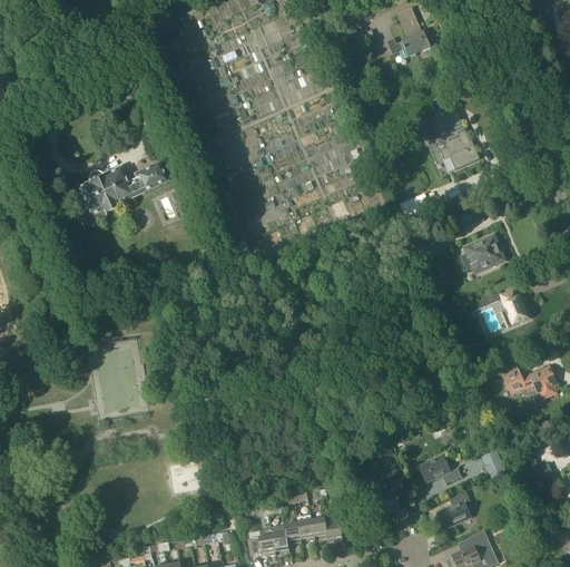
[(355,17),(349,19),(352,28),(359,26),(363,25),(360,17),(367,13),(365,7),(353,12),(355,17)]
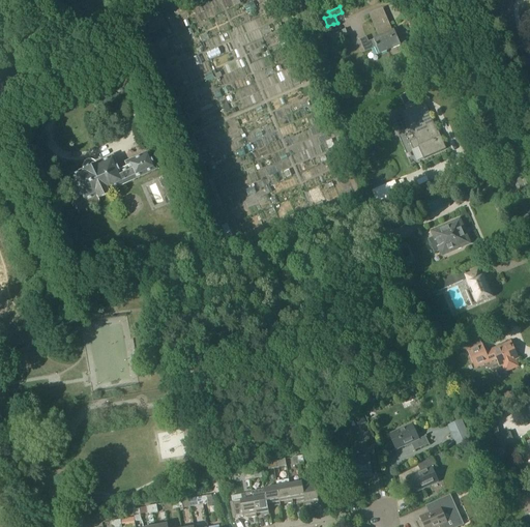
[(379,35),(369,39),(372,47),(374,46),(377,53),(400,44),(393,28),(391,28),(382,7),(369,13),(378,34),(379,35)]
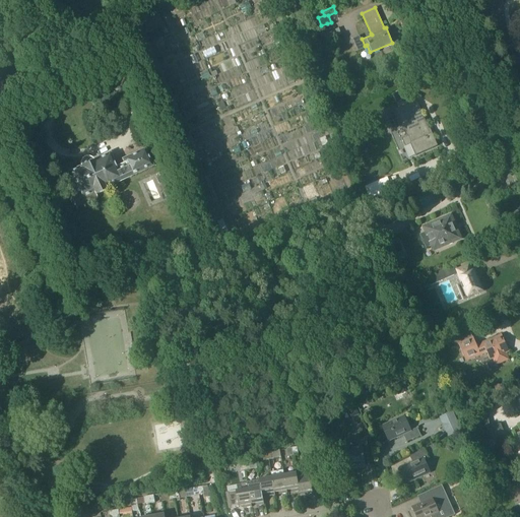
[(400,99),(411,94),(408,85),(397,90),(400,99)]
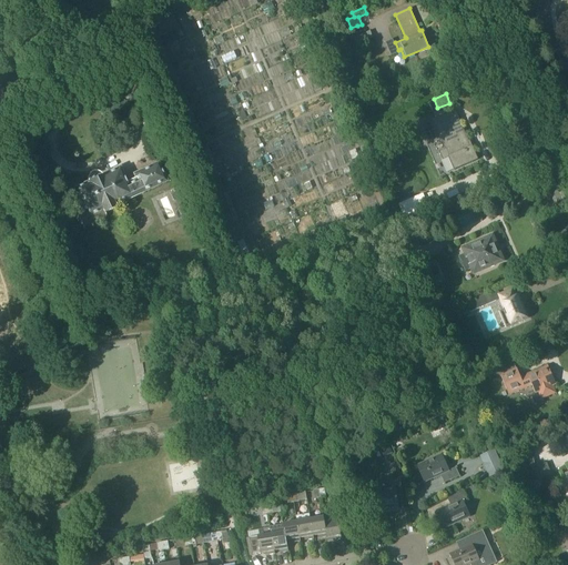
[(455,109),(432,119),(437,132),(439,131),(446,148),(442,149),(445,157),(448,154),(454,169),(478,158),(473,144),(470,145),(455,109)]
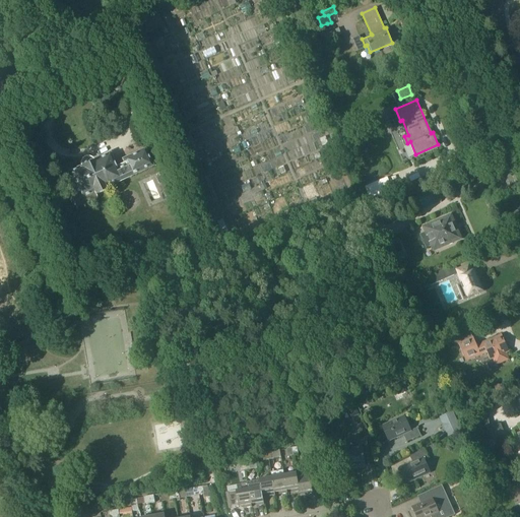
[(141,135),(150,131),(144,117),(136,121),(141,135)]
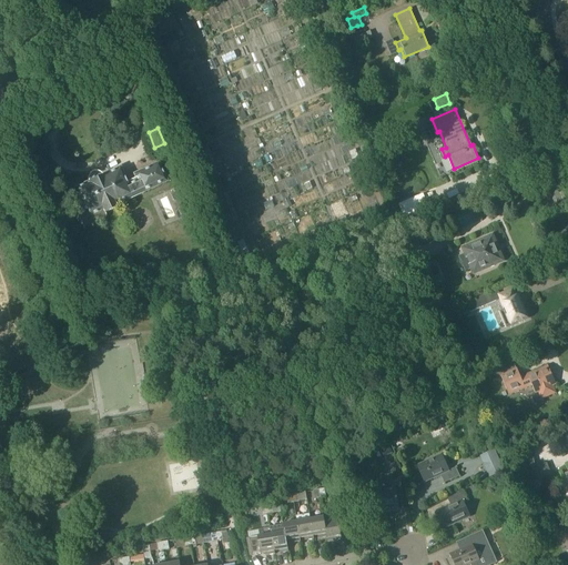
[(103,213),(104,212),(115,208),(114,204),(165,180),(158,162),(133,173),(135,178),(127,182),(119,167),(73,188),(87,217),(102,210),(103,213)]
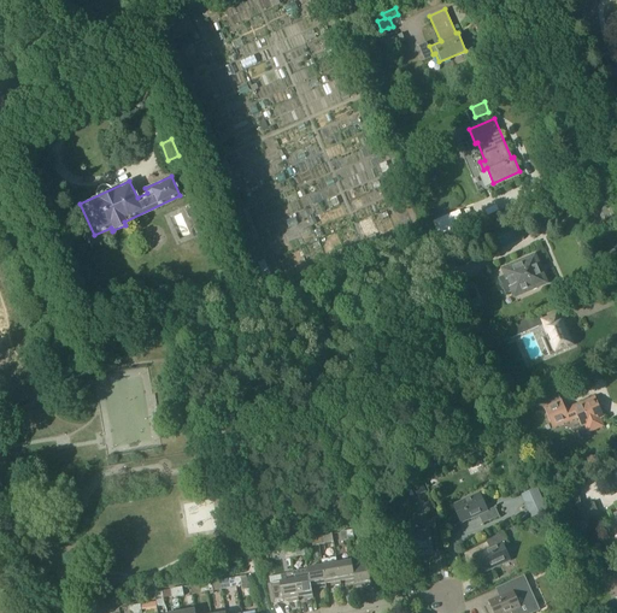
[(445,230),(463,223),(457,210),(440,216),(445,230)]
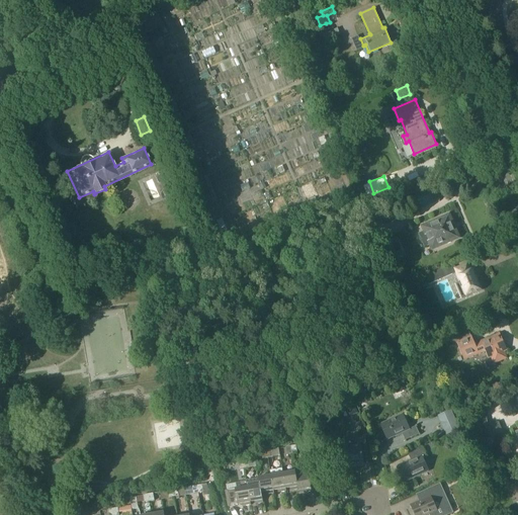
[(367,212),(372,224),(384,219),(379,206),(367,212)]
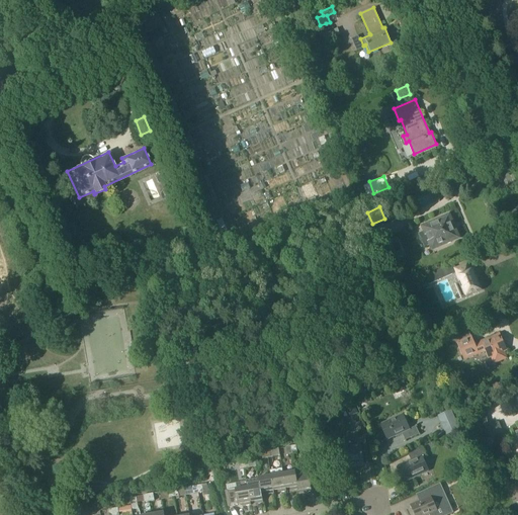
[(430,243),(432,249),(459,237),(449,213),(422,225),(425,231),(420,233),(425,245),(430,243)]
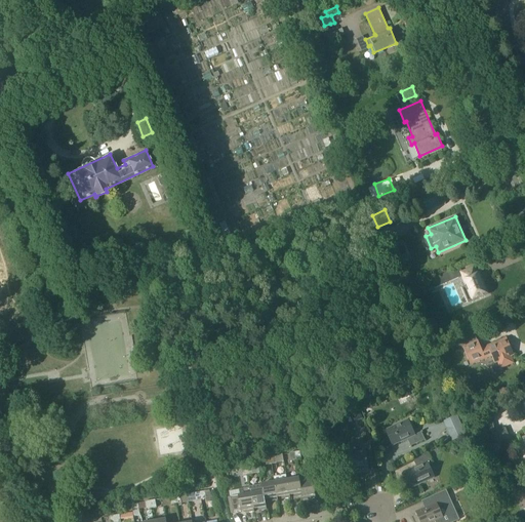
[(474,267),(462,271),(459,265),(429,279),(432,287),(462,274),(465,278),(463,278),(466,283),(460,285),(467,300),(473,298),(488,292),(479,271),(476,273),(474,267)]
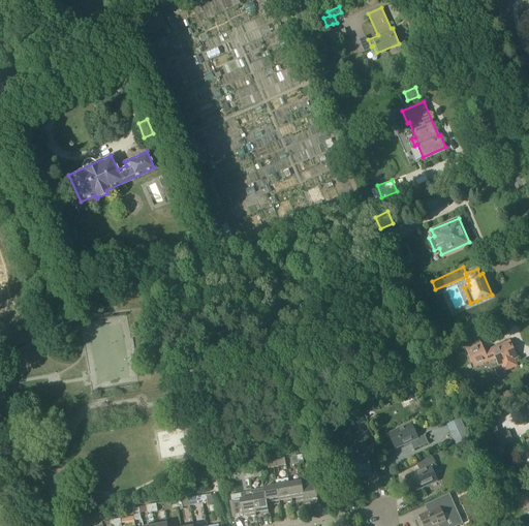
[(518,356),(510,339),(486,349),(481,342),(478,335),(467,340),(470,347),(467,348),(474,366),(496,357),(499,364),(502,363),(505,370),(518,364),(515,358),(518,356)]
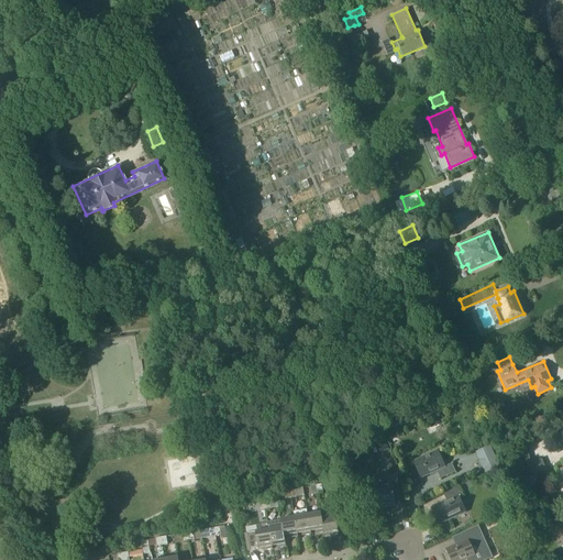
[(435,416),(428,419),(431,426),(439,423),(435,416)]
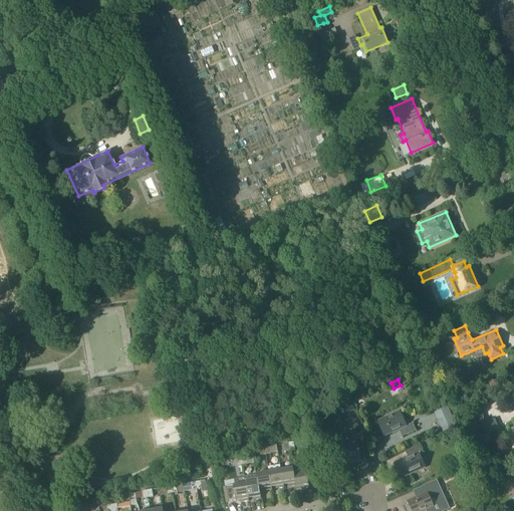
[(355,408),(352,402),(346,404),(344,405),(347,411),(355,408)]
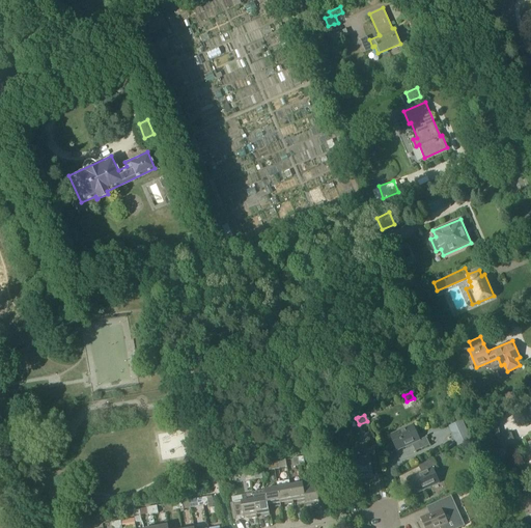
[(464,442),(472,438),(463,417),(448,424),(457,444),(464,442)]
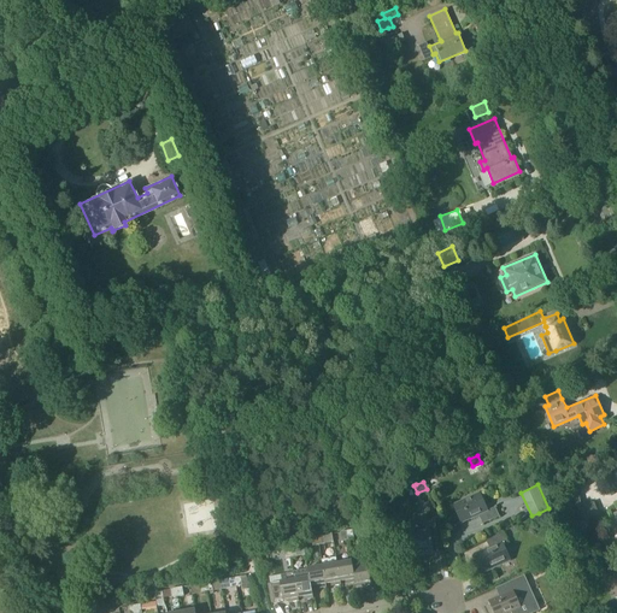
[(499,514),(495,505),(488,508),(480,491),(453,504),(462,522),(479,513),(483,523),(499,514)]
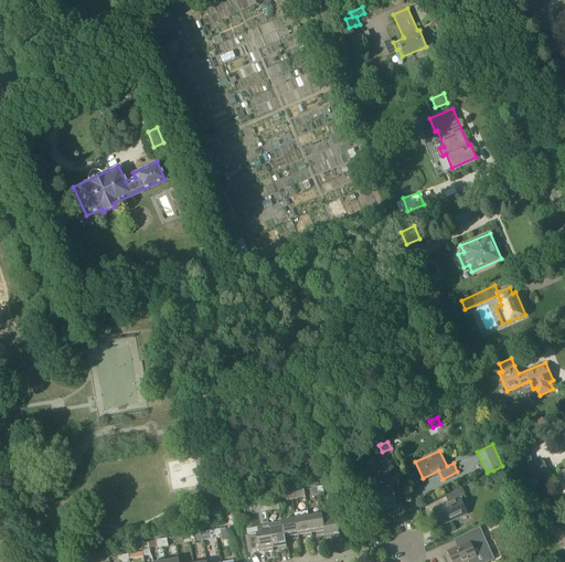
[(544,458),(529,464),(534,476),(548,469),(544,458)]
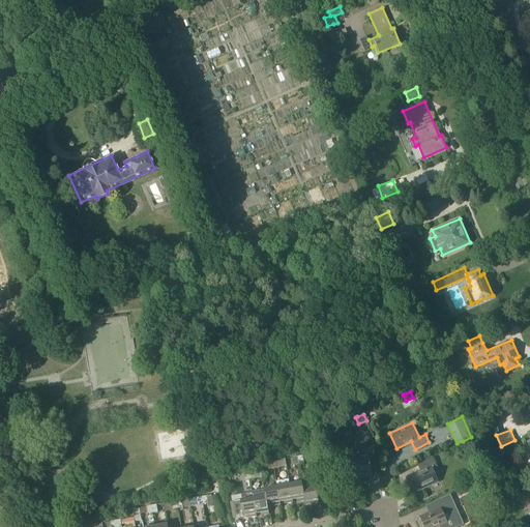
[(376,459),(374,446),(363,448),(364,455),(353,456),(356,476),(372,473),(370,460),(376,459)]
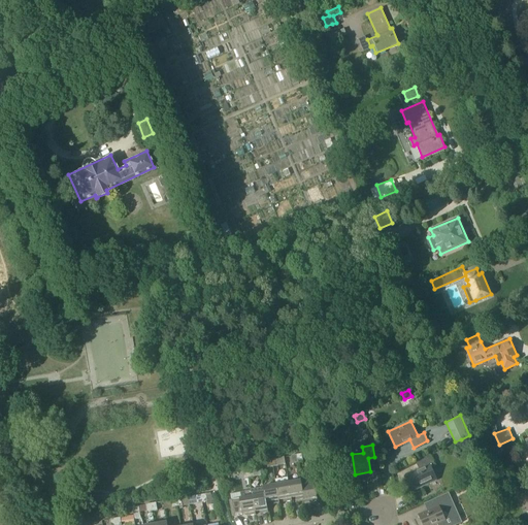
[(407,473),(415,488),(436,478),(430,465),(435,463),(432,457),(430,454),(416,461),(419,467),(407,473)]
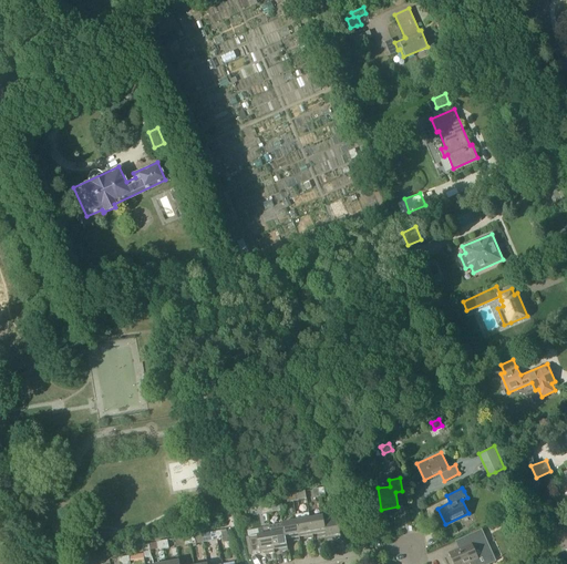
[(522,525),(524,516),(517,514),(515,523),(522,525)]
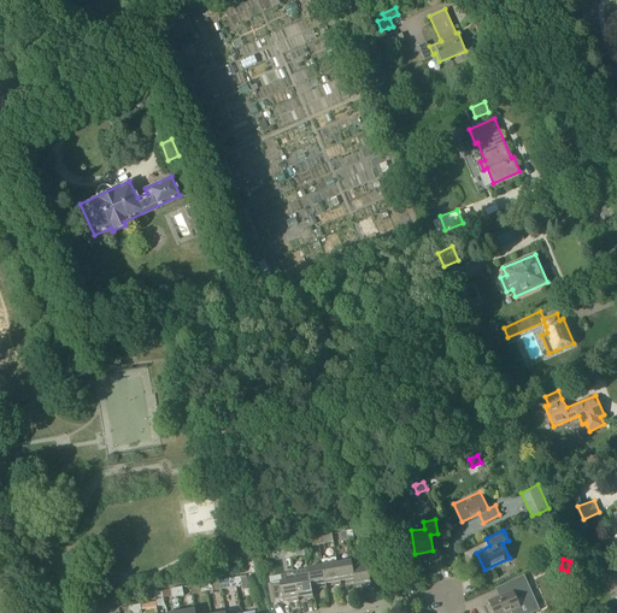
[(353,569),(352,560),(339,563),(341,579),(346,579),(346,582),(356,581),(353,569)]
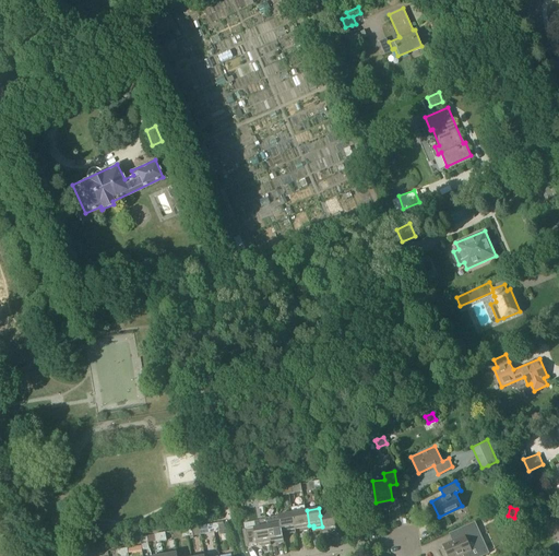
[(322,527),(323,531),(328,531),(329,533),(337,532),(336,524),(341,523),(340,512),(334,513),(334,512),(328,513),(326,508),(320,509),(320,508),(319,508),(320,516),(322,527)]
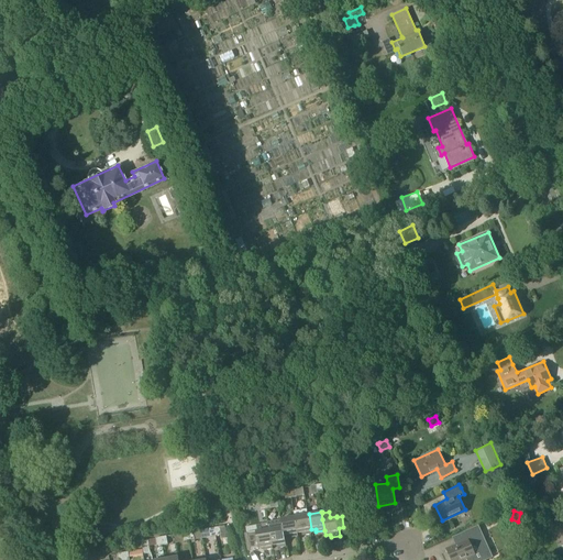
[(311,529),(309,514),(295,516),(298,531),(302,531),(302,534),(312,533),(311,529)]
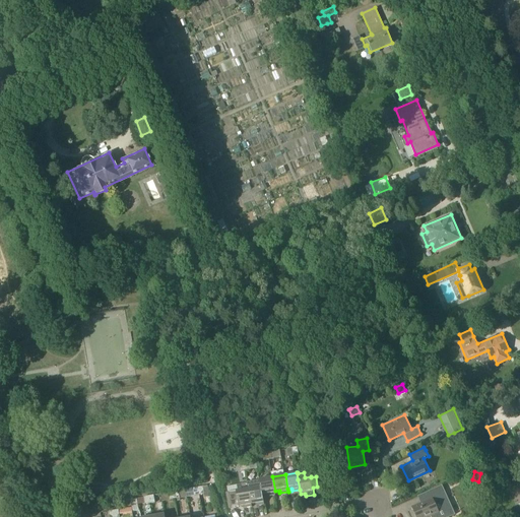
[(272,476),(260,478),(261,486),(263,494),(263,493),(266,493),(267,495),(276,494),(275,491),(272,476)]
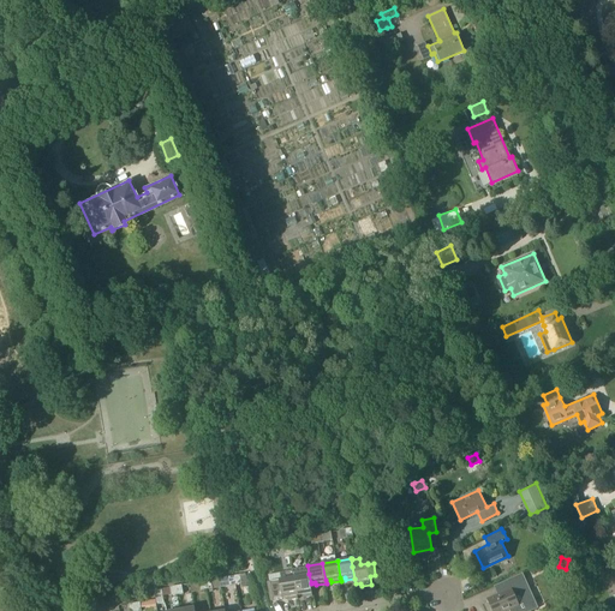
[(294,575),(298,594),(303,593),(303,597),(312,594),(311,582),(311,583),(309,574),(308,565),(293,568),(294,575)]
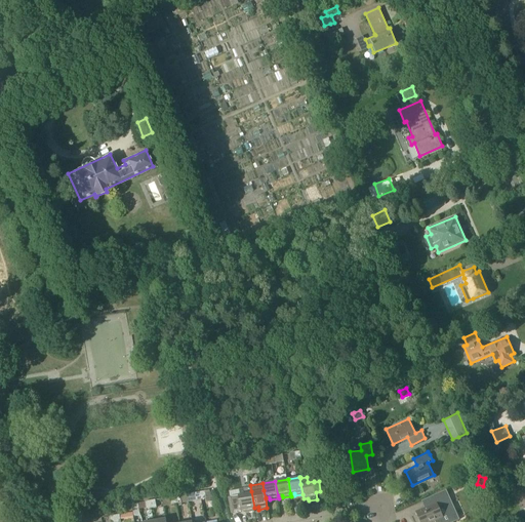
[(429,521),(435,519),(436,521),(449,521),(459,517),(446,488),(426,497),(429,505),(416,510),(421,521),(429,521)]
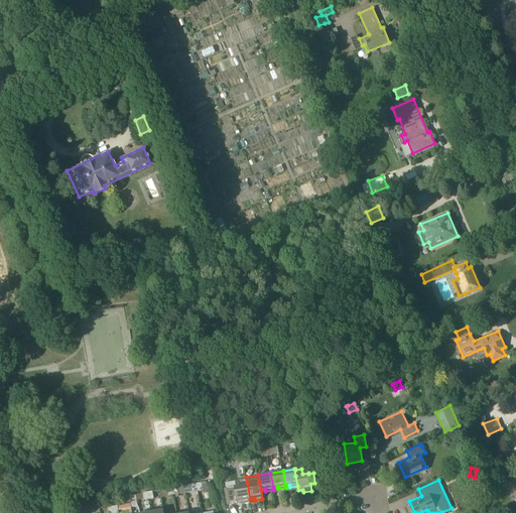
[(239,500),(241,500),(242,502),(250,501),(250,499),(247,483),(236,485),(239,500)]
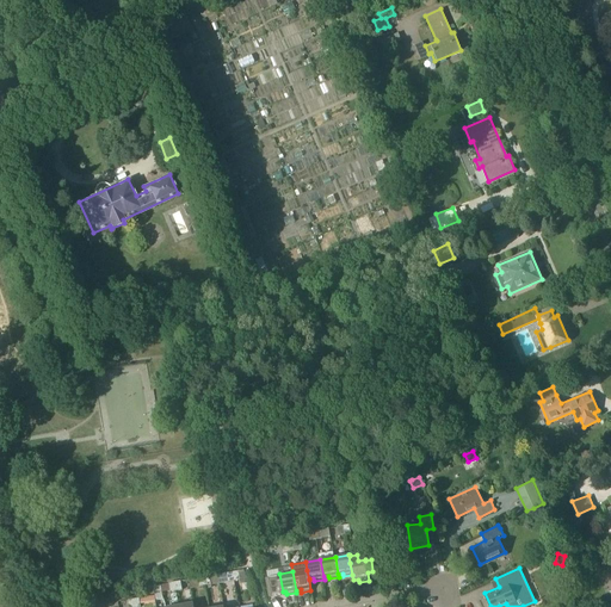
[(270,594),(283,592),(279,574),(266,576),(270,594)]
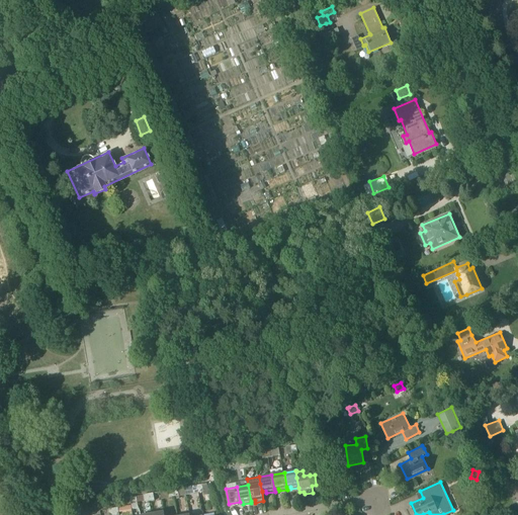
[(132,508),(138,507),(137,500),(136,495),(136,494),(130,495),(131,503),(132,508)]
